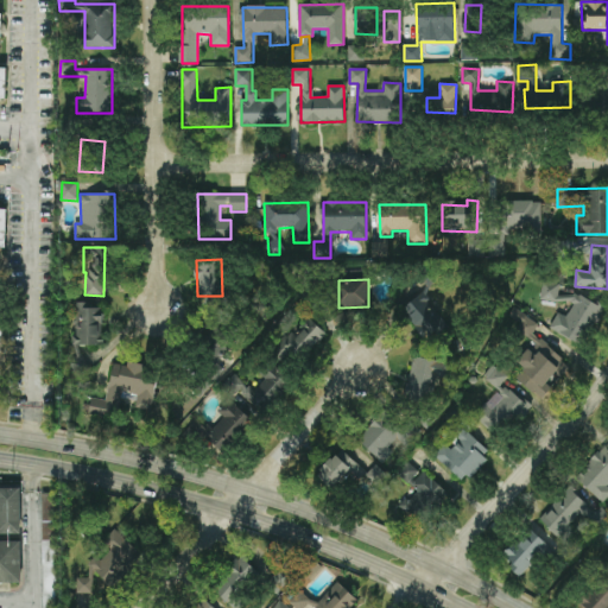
[(586,344),(606,304),(601,304),(581,296),(559,295),(559,284),(543,283),(540,301),(568,303),(572,304),(568,316),(549,308),(543,308),(542,325),(586,344)]
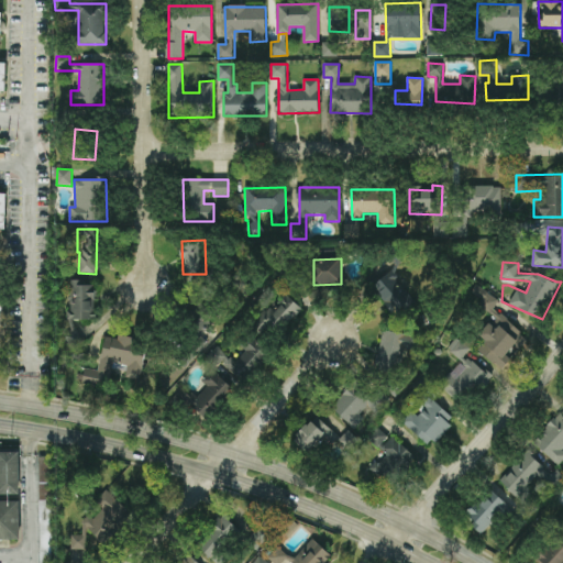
[(383,309),(414,308),(414,294),(399,295),(398,277),(381,278),(383,309)]
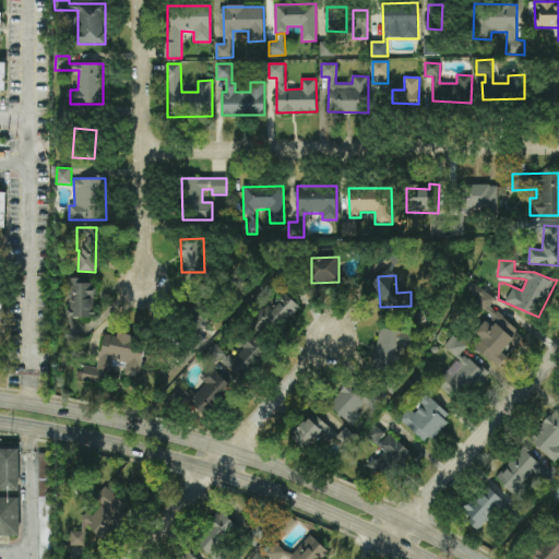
[(94,317),(94,278),(68,278),(69,345),(78,345),(78,318),(94,317)]
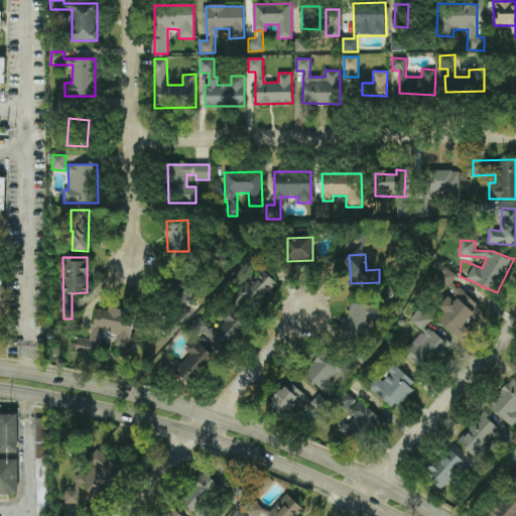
[(463,339),(484,306),(450,285),(458,274),(436,261),(427,277),(449,291),(438,307),(444,311),(437,323),(463,339)]
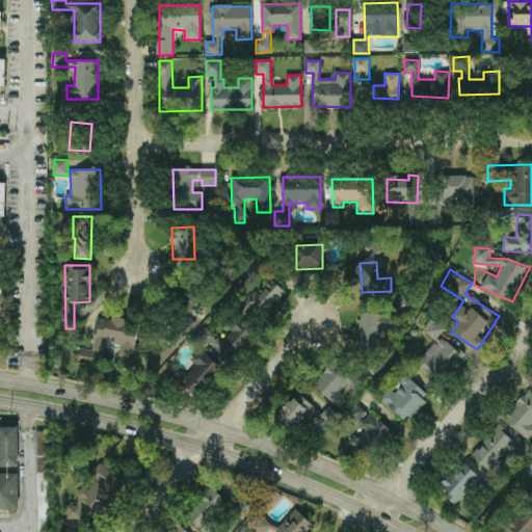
[(259,322),(287,293),(271,278),(257,294),(253,291),(240,304),(259,322)]
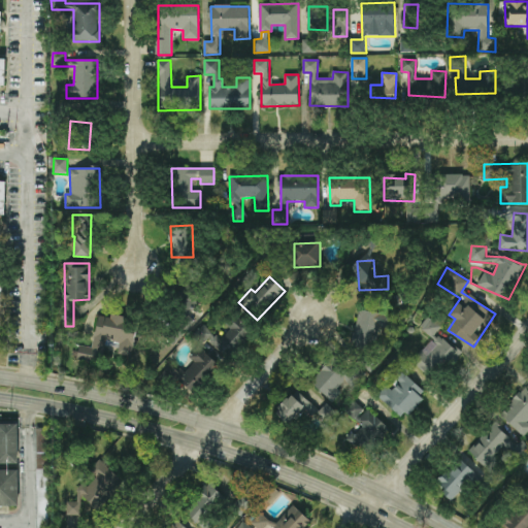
[(392,315),(358,310),(353,347),(375,350),(378,327),(391,329),(392,315)]
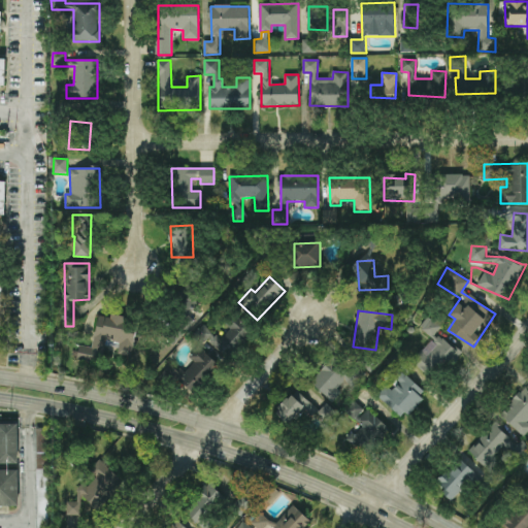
[(131,356),(138,320),(110,315),(109,318),(98,316),(92,348),(79,345),(77,361),(101,365),(105,344),(119,348),(118,354),(131,356)]
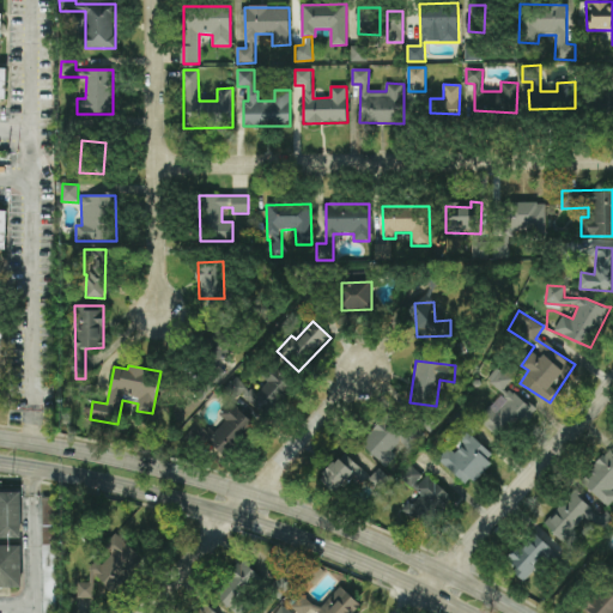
[(258,394),(235,377),(225,390),(238,399),(240,396),(267,417),(296,380),(278,366),(258,394)]
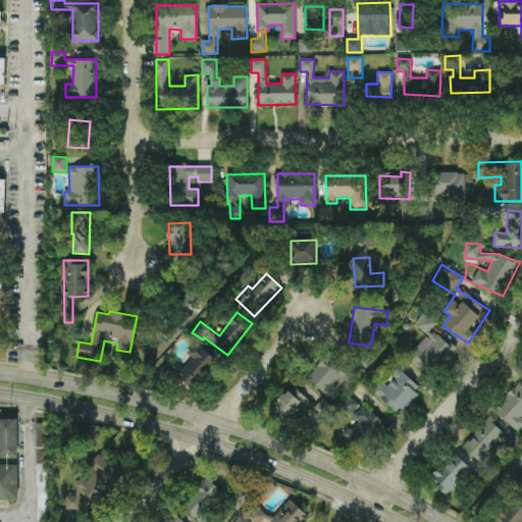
[(435,323),(423,314),(415,324),(427,333),(435,323)]
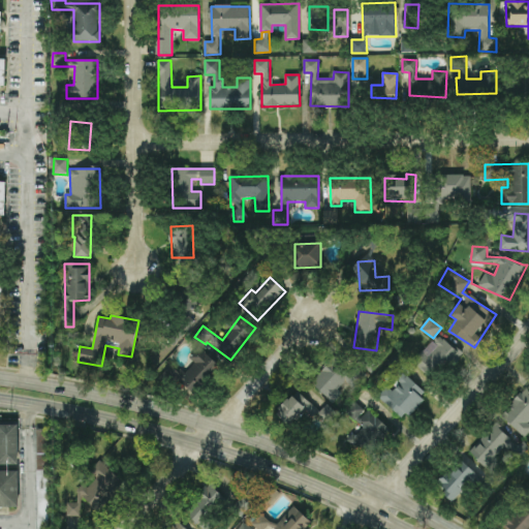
[(459,352),(438,334),(412,362),(433,380),(459,352)]
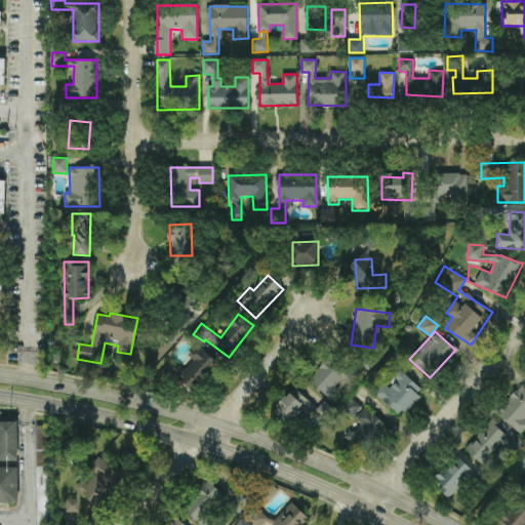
[(194,359),(176,378),(192,392),(218,363),(198,345),(189,355),(194,359)]
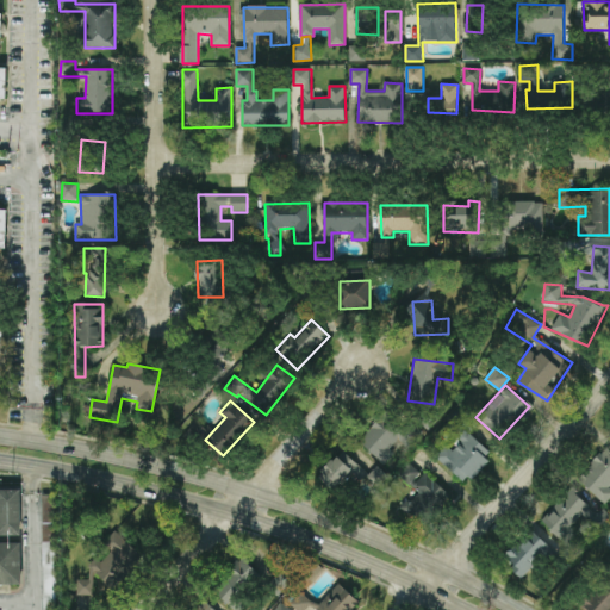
[(359,443),(383,461),(398,442),(408,449),(422,431),(408,421),(404,425),(384,411),(359,443)]
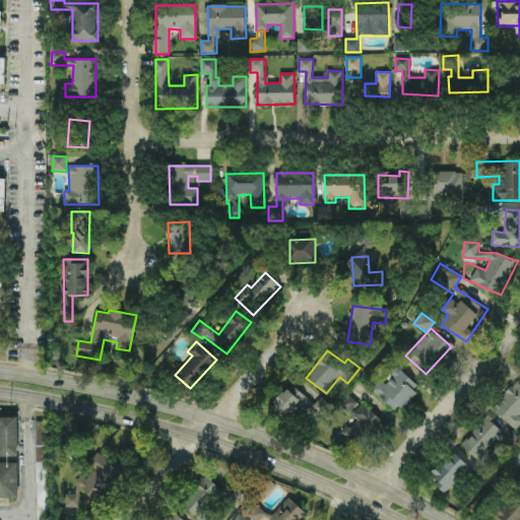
[(419,388),(397,367),(391,374),(394,377),(386,385),(382,381),(373,390),(396,412),(419,388)]
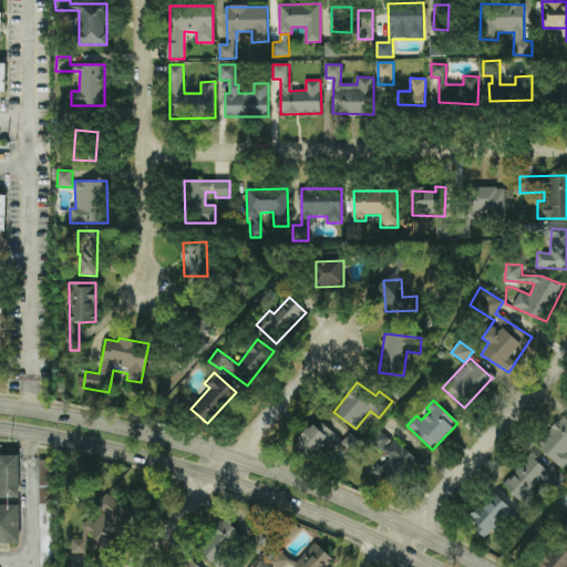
[(313,455),(325,443),(332,451),(342,441),(318,419),(298,441),(313,455)]
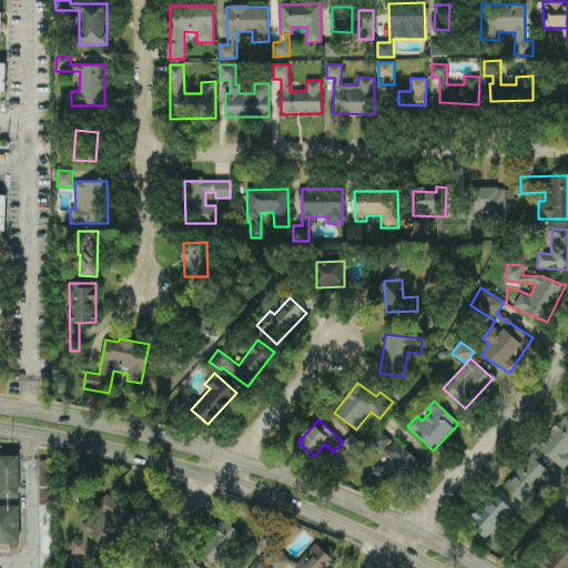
[(373,446),(384,452),(389,439),(378,434),(373,446)]
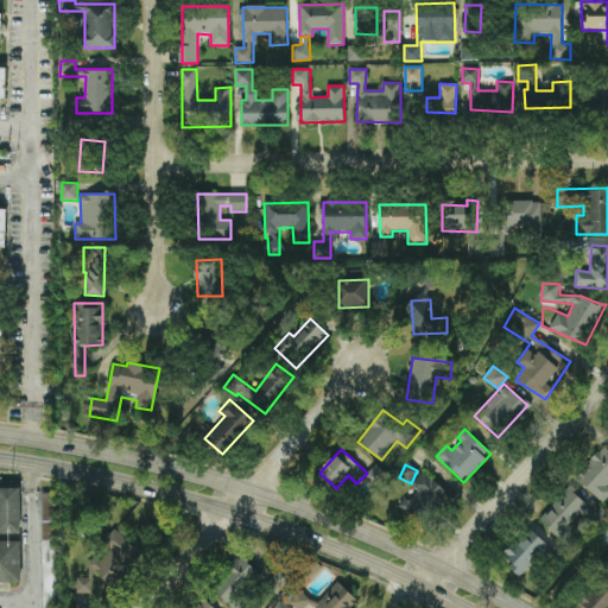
[(400,507),(418,524),(447,493),(424,472),(410,486),(415,491),(400,507)]
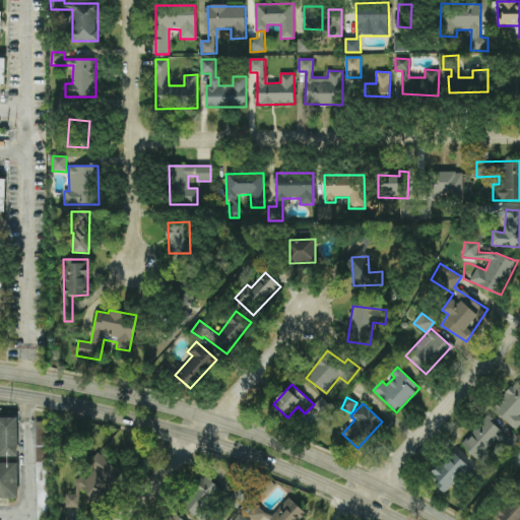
[(18,417),(0,416),(0,457),(18,457),(18,417)]
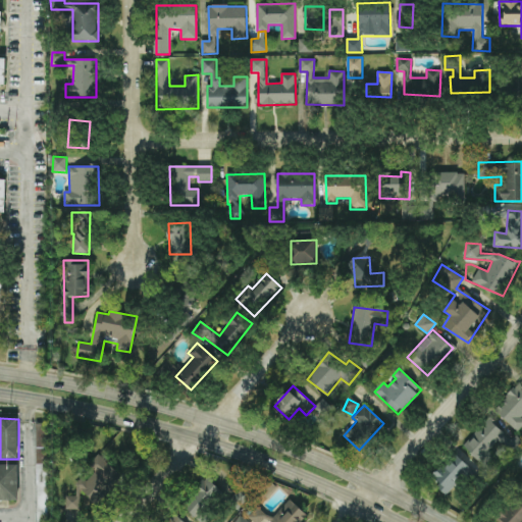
[(492,455),(509,436),(488,418),(463,447),(485,467),(496,457),(492,455)]
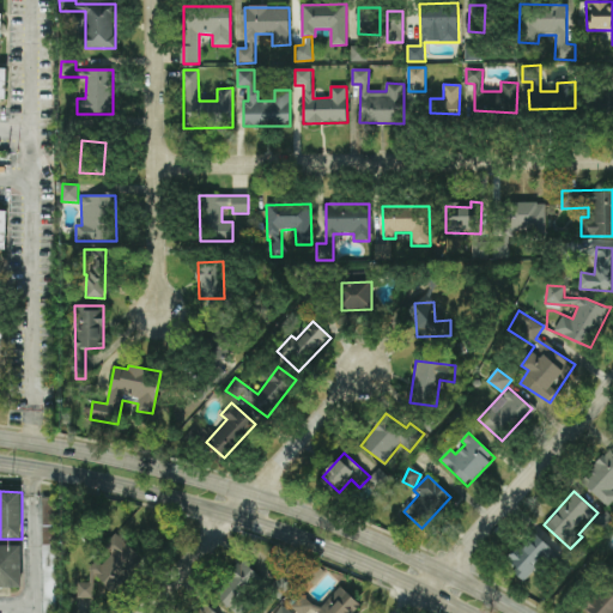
[(43,544),(55,544),(54,498),(42,498),(43,544)]
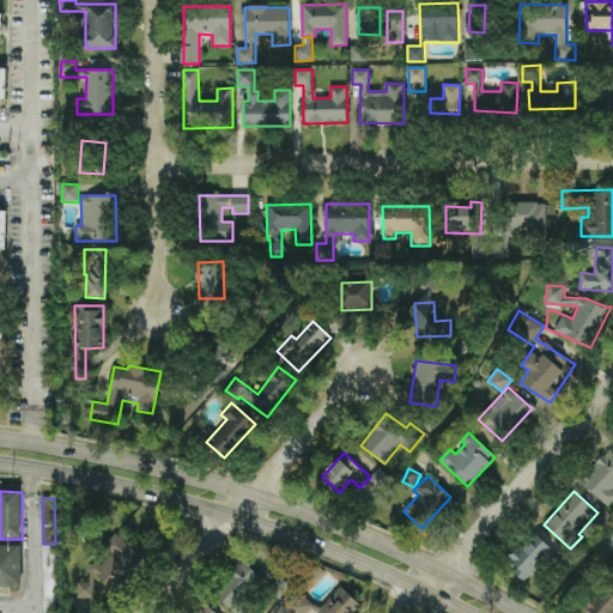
[(508,559),(517,568),(514,571),(525,583),(556,553),(535,532),(508,559)]
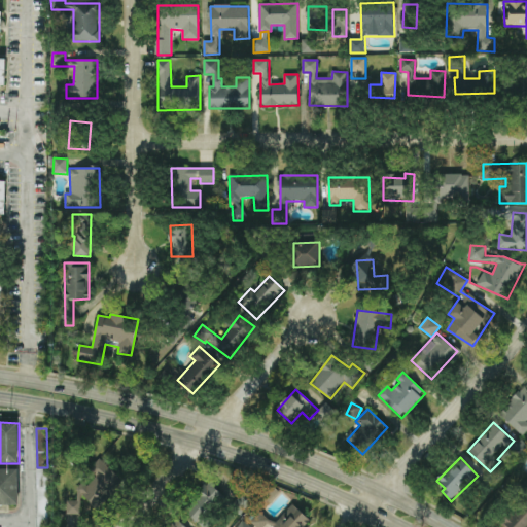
[(124,481),(99,459),(90,471),(96,477),(89,485),(77,484),(77,501),(67,501),(66,515),(80,516),(80,495),(98,511),(124,481)]
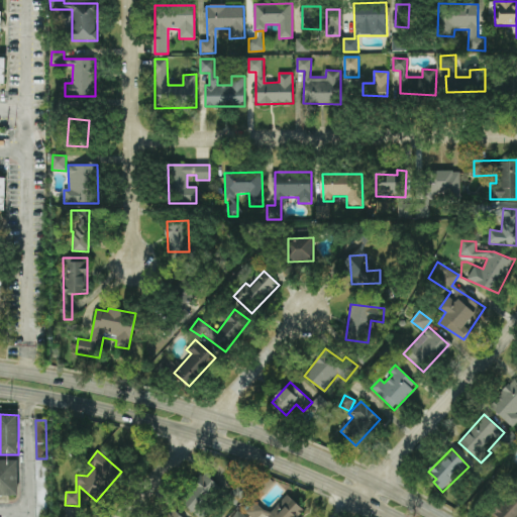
[(0,495),(18,495),(18,459),(0,459),(0,495)]
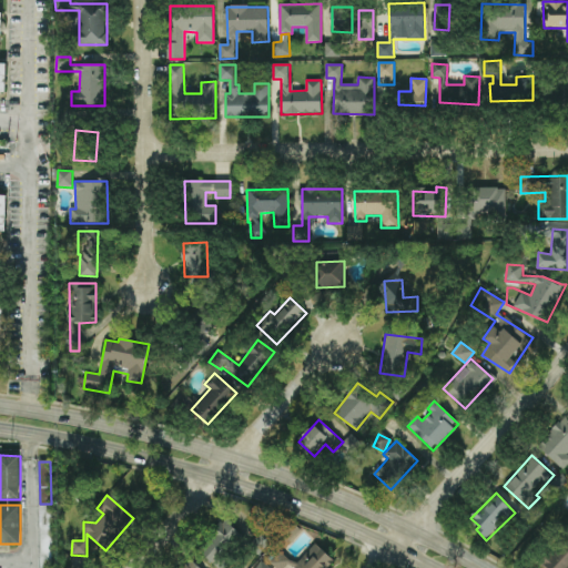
[(40,567),(51,567),(51,505),(40,506),(40,567)]
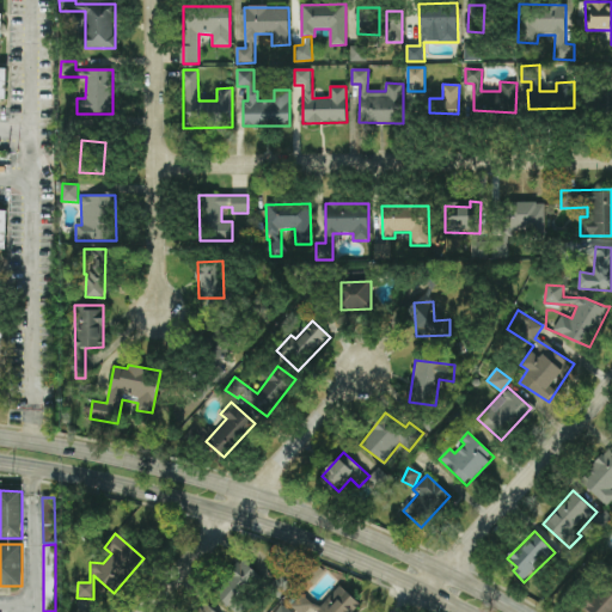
[(212,591),(230,609),(262,580),(244,561),(212,591)]
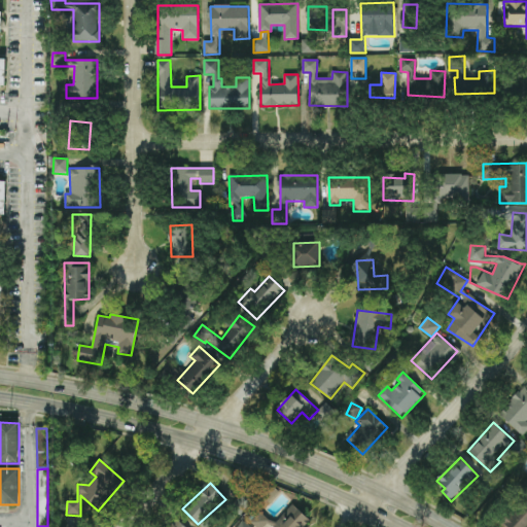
[(258,495),(247,487),(231,507),(242,516),(258,495)]
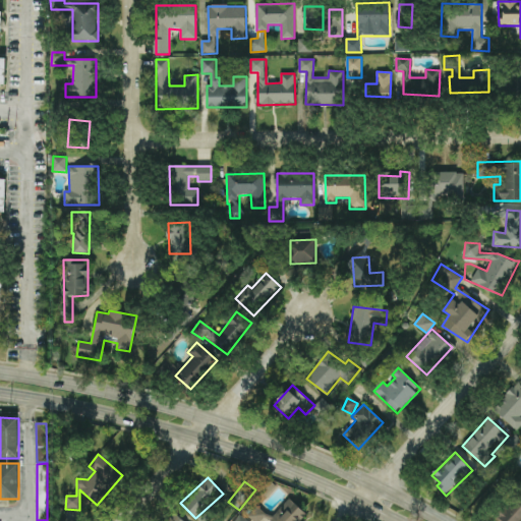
[(500,520),(520,520),(520,489),(497,518),(500,520)]
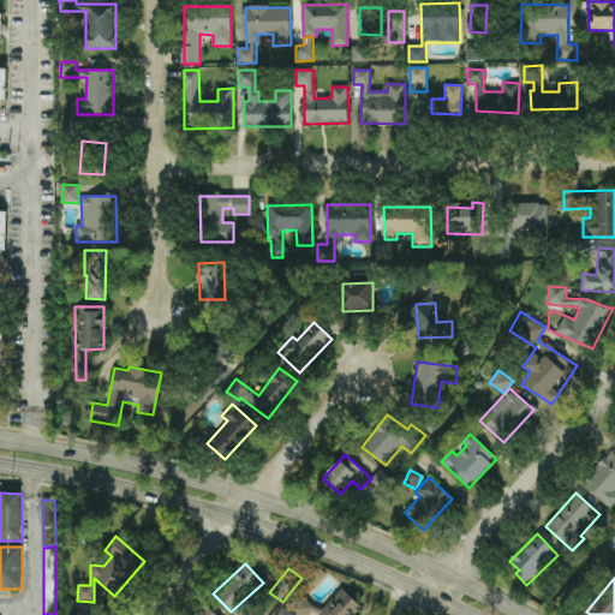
[(216,614),(209,604),(201,611),(203,614),(216,614)]
